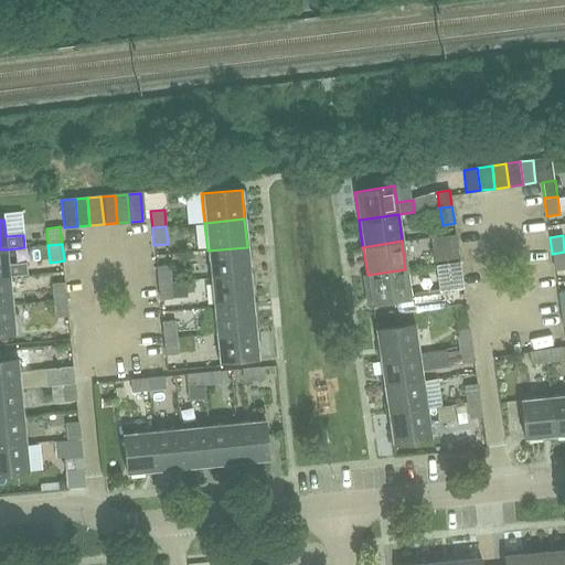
[(445,247),(447,257),(448,264),(460,262),(458,245),(445,247)]
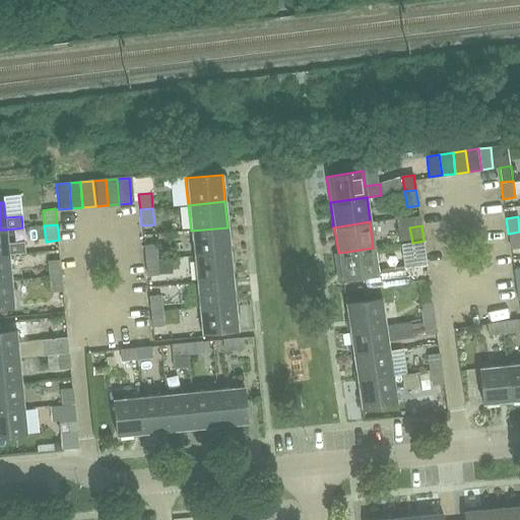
[(193,257),(230,253),(228,228),(191,231),(193,257)]
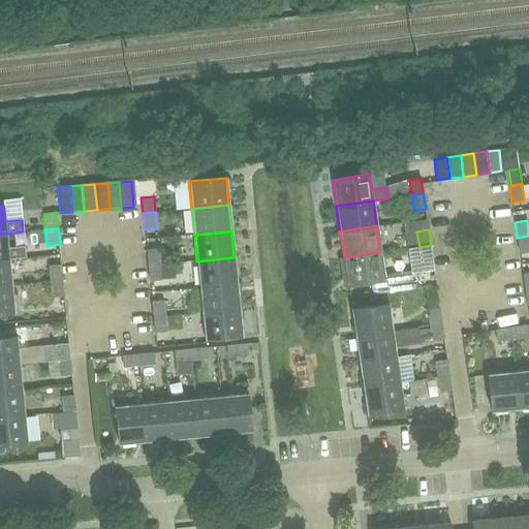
[(7,246),(6,234),(0,234),(0,259),(27,257),(26,245),(7,246)]
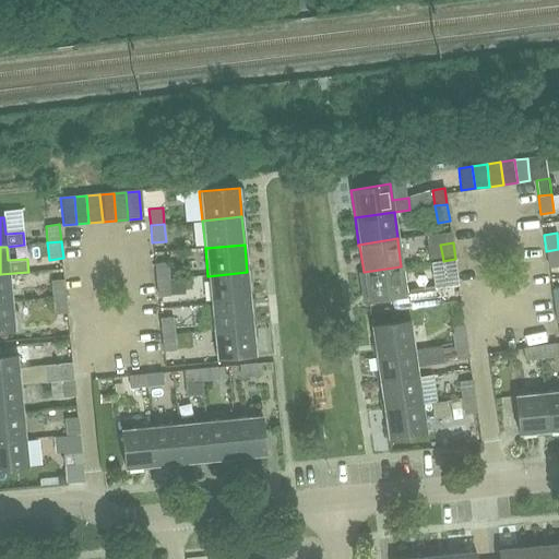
[(549,268),(558,265),(558,249),(546,251),(549,268)]
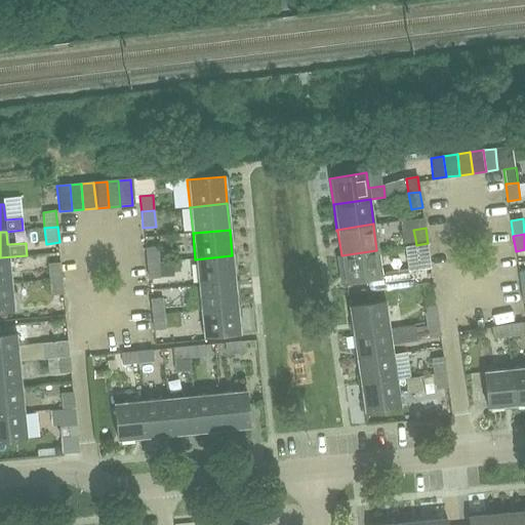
[(409,271),(431,267),(428,243),(416,245),(405,246),(409,271)]
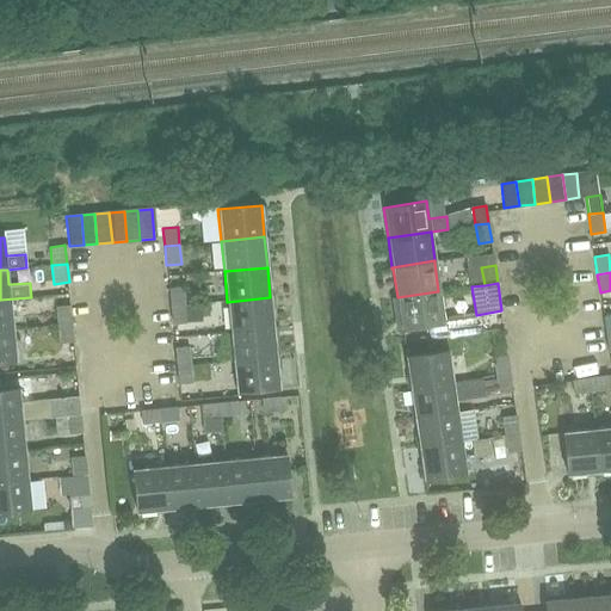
[(171,306),(185,304),(184,287),(170,288),(171,306)]
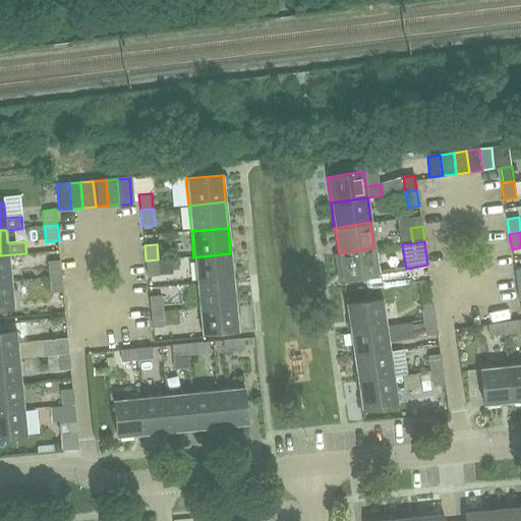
[(342,281),(378,276),(373,248),(339,253),(342,281)]
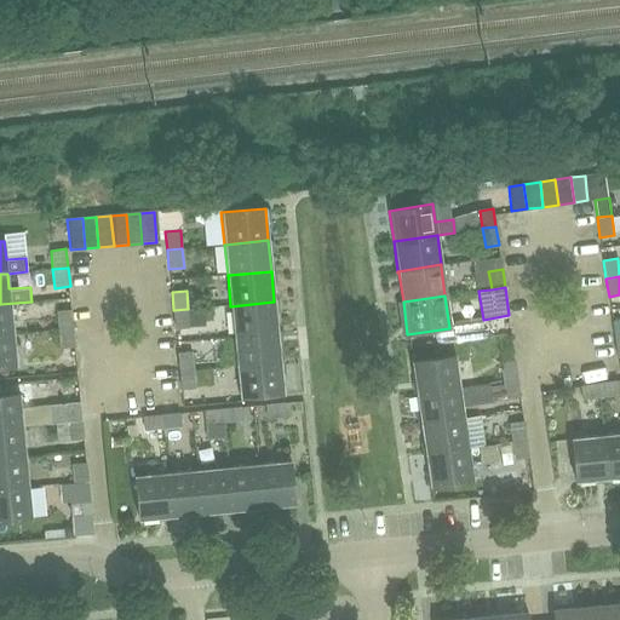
[(0,336),(13,334),(10,304),(32,302),(0,304),(0,336)]
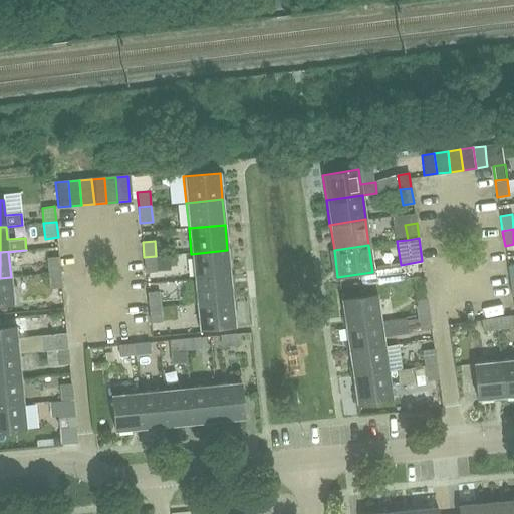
[(194,279),(230,276),(227,250),(191,254),(194,279)]
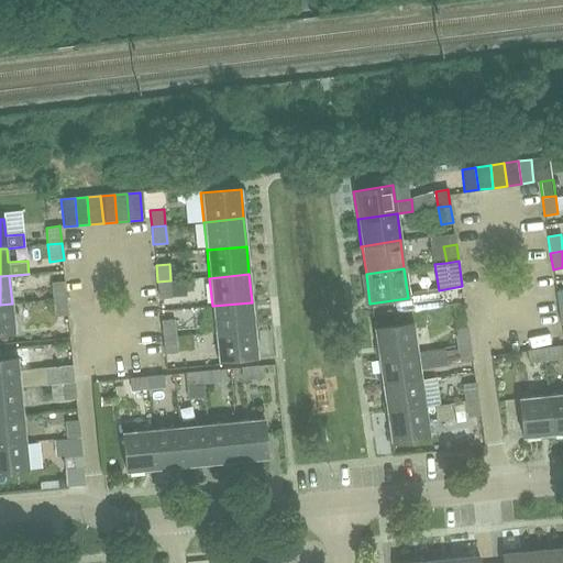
[(54,299),(67,298),(65,280),(52,283),(54,299)]
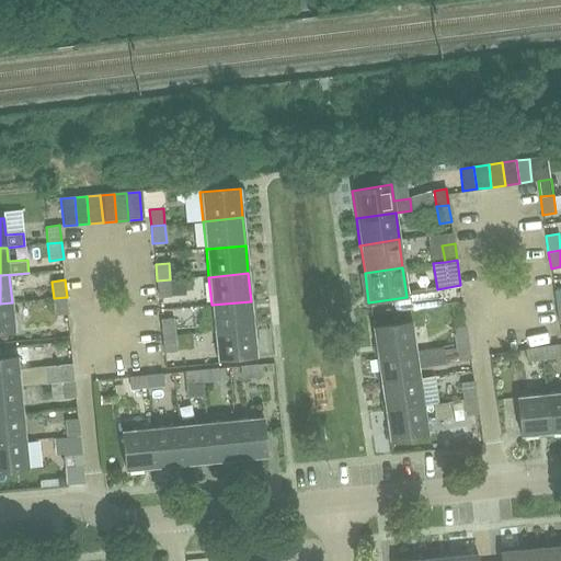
[(159,298),(172,297),(170,279),(157,281),(159,298)]
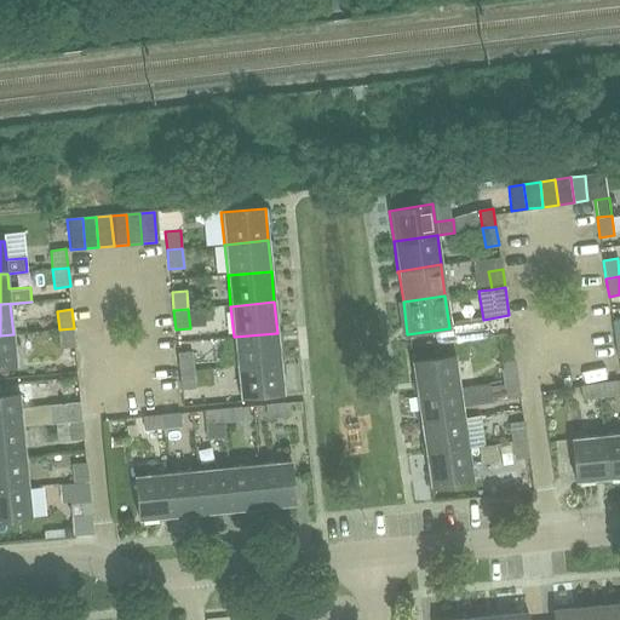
[(61,349),(76,346),(74,328),(59,329),(61,349)]
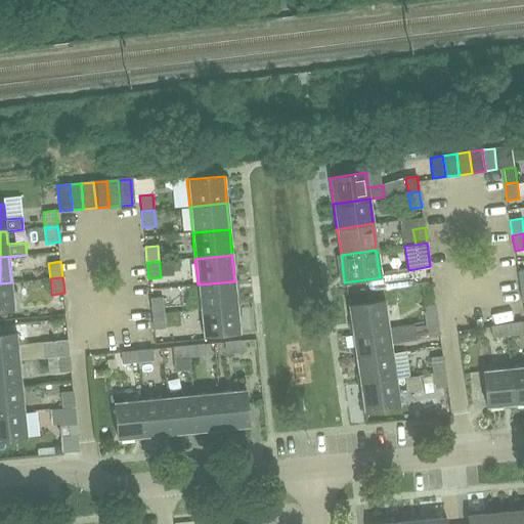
[(367,281),(368,291),(384,288),(382,279),(367,281)]
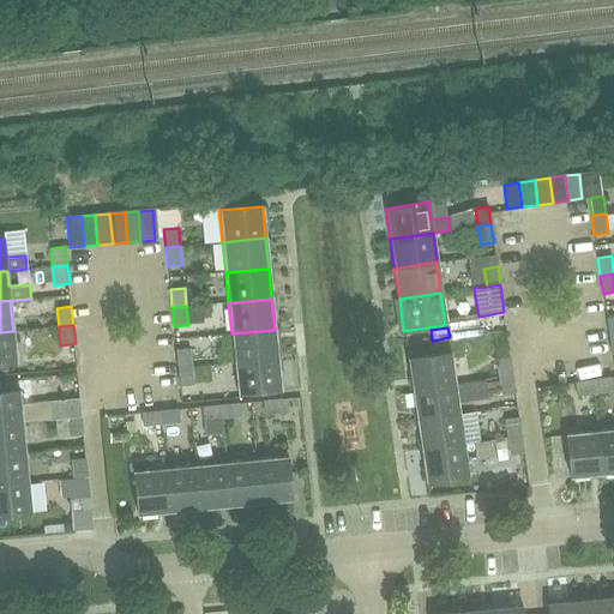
[(234,363),(277,360),(275,330),(232,333),(234,363)]
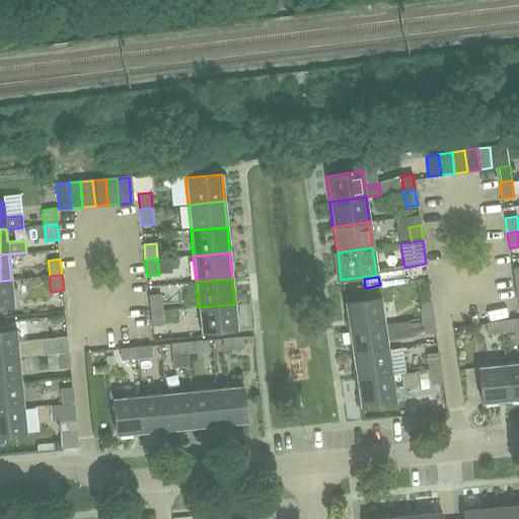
[(0,308),(14,307),(11,280),(0,281),(0,308)]
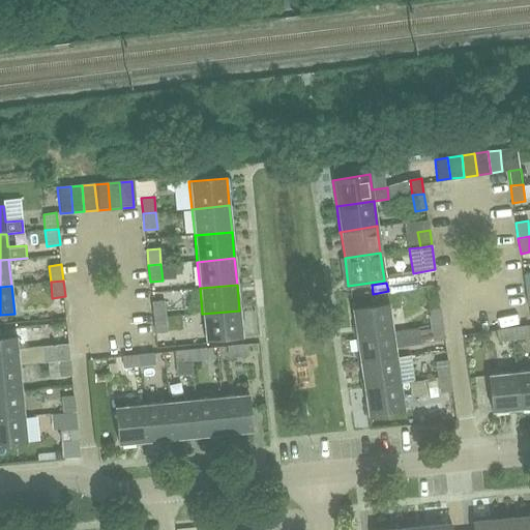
[(153,318),(166,316),(165,300),(151,301),(153,318)]
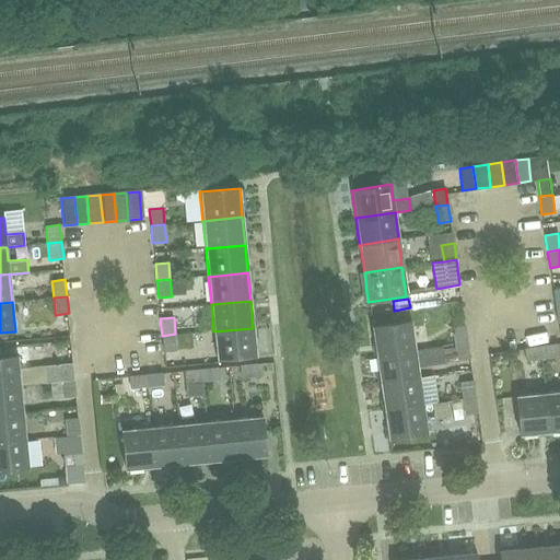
[(375,356),(415,350),(410,321),(371,327),(375,356)]
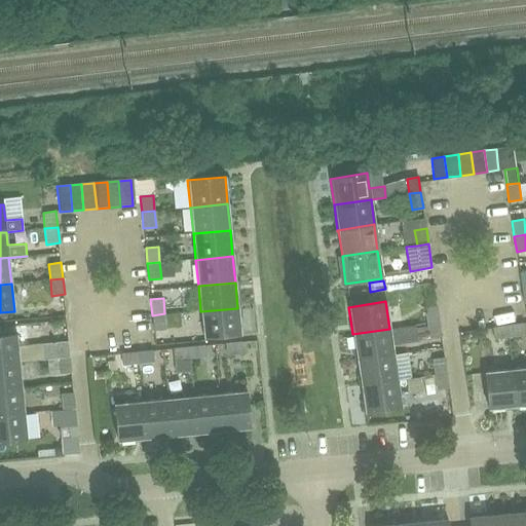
[(427,323),(440,321),(438,305),(425,307),(427,323)]
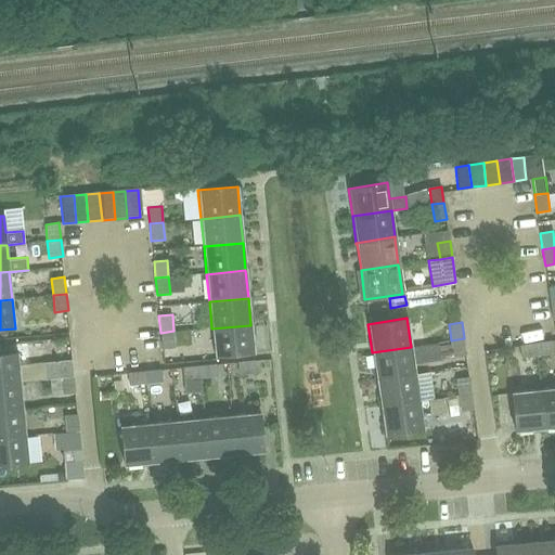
[(215,357),(254,353),(250,325),(211,328),(215,357)]
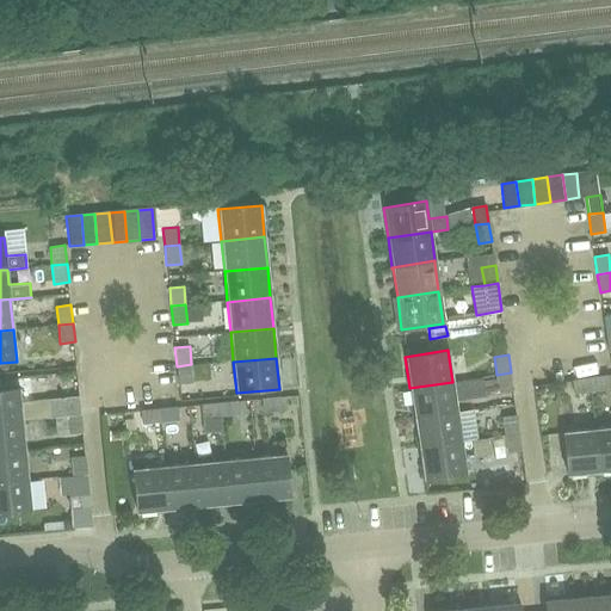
[(178,384),(179,384),(193,383),(191,364),(177,366),(178,384)]
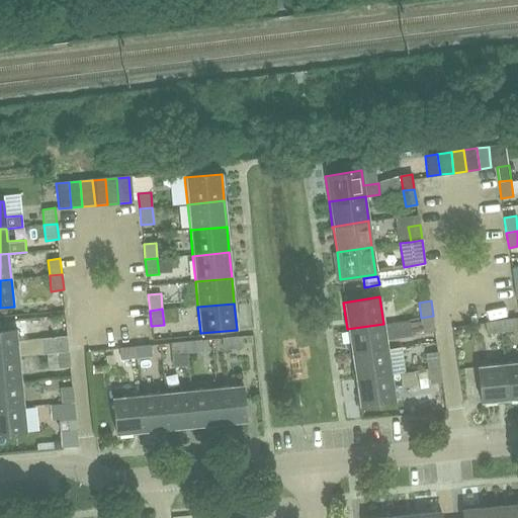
[(423,334),(436,331),(433,316),(421,318),(421,322),(423,334)]
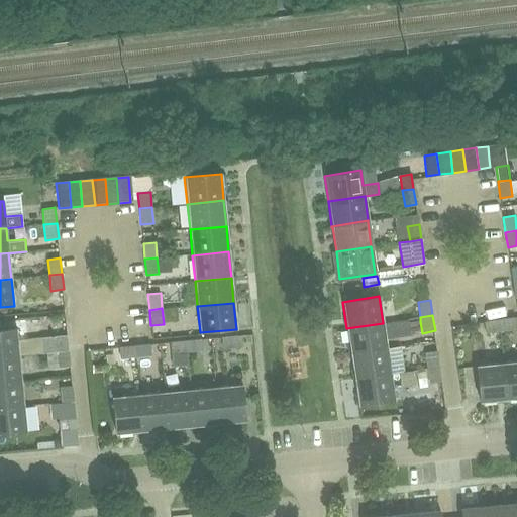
[(500,331),(516,329),(514,317),(499,319),(500,331)]
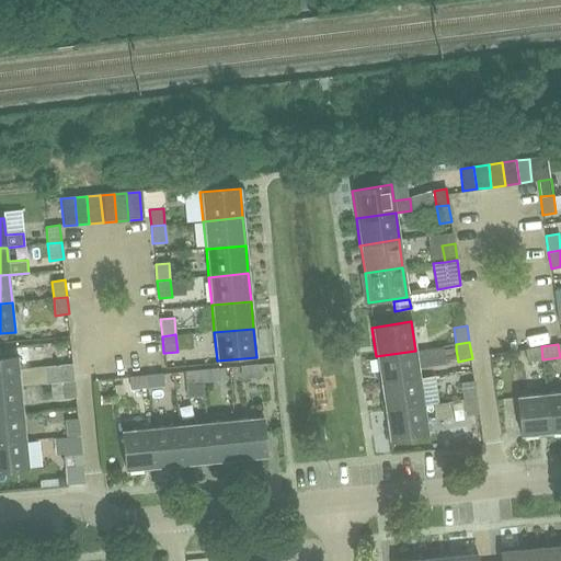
[(526,362),(542,359),(541,346),(524,348),(526,362)]
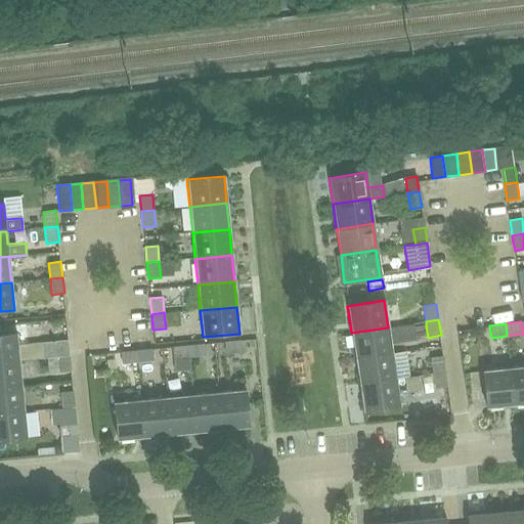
[(428,338),(426,325),(413,328),(416,339),(428,338)]
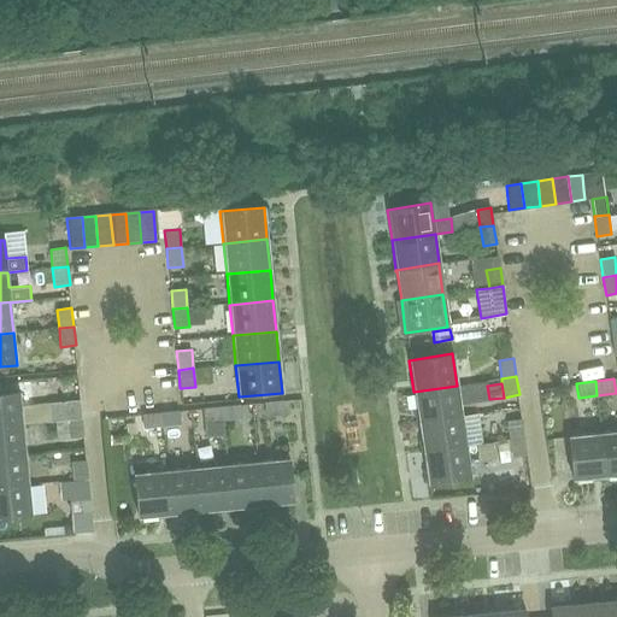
[(418,423),(462,416),(457,386),(413,392),(418,423)]
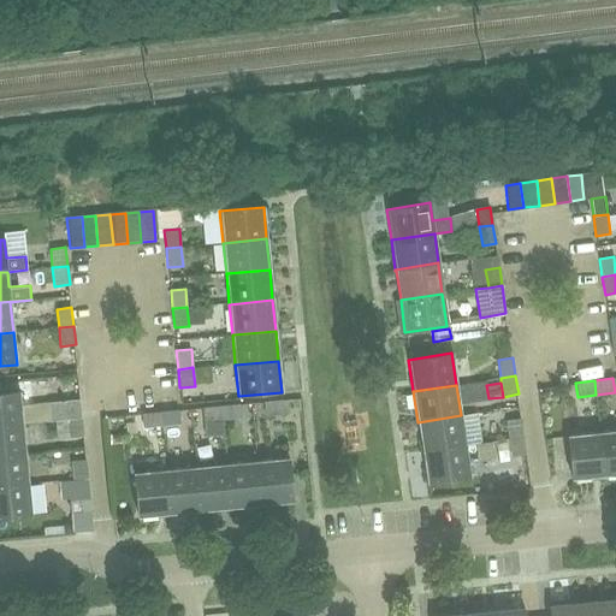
[(0,425),(22,424),(19,392),(0,394),(0,425)]
